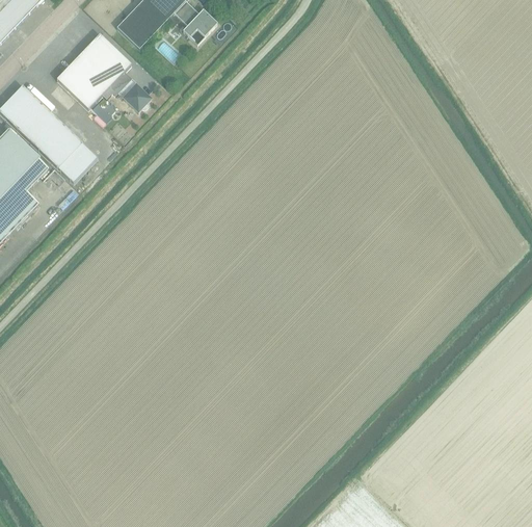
[(0,41),(1,41),(8,33),(15,26),(22,18),(29,10),(40,0),(9,0),(6,3),(0,9),(0,41)]
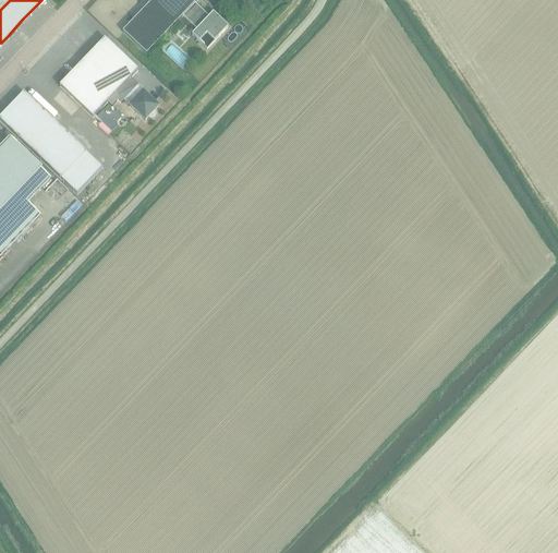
[(148,0),(122,27),(146,50),(183,11),(197,25),(192,31),(207,45),(228,23),(213,9),(209,12),(196,0),(148,0)]
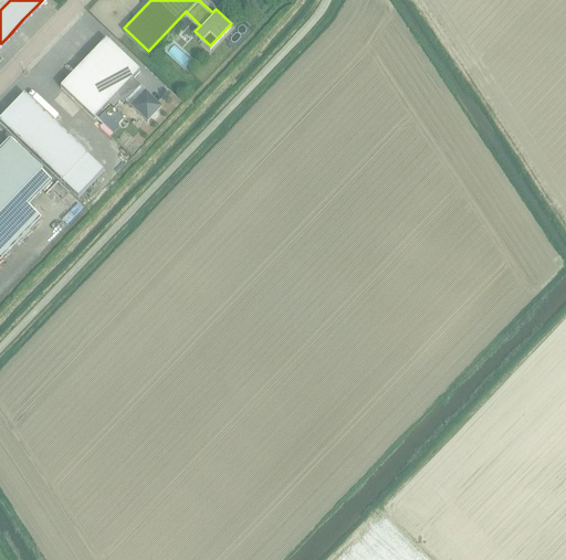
[(75,67),(60,83),(94,115),(109,98),(114,103),(121,96),(123,99),(125,97),(138,83),(132,76),(140,67),(106,34),(91,51),(75,67)]
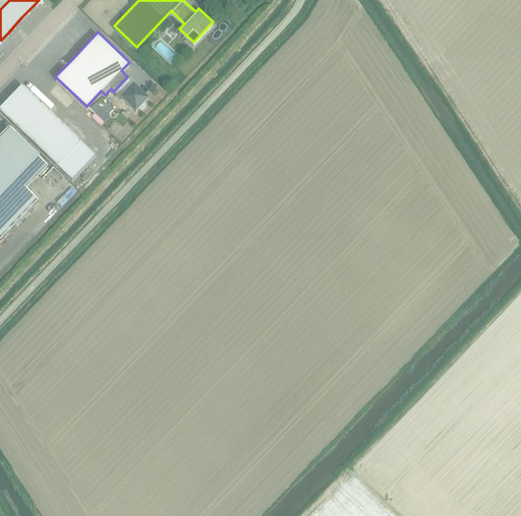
[(127,76),(115,90),(135,108),(138,105),(142,106),(146,102),(145,99),(148,96),(127,76)]
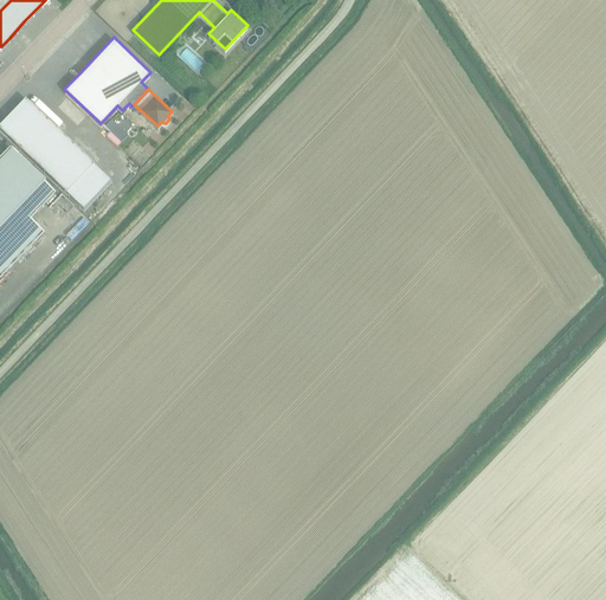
[(111,178),(60,129),(26,96),(0,122),(0,127),(83,207),(111,178)]
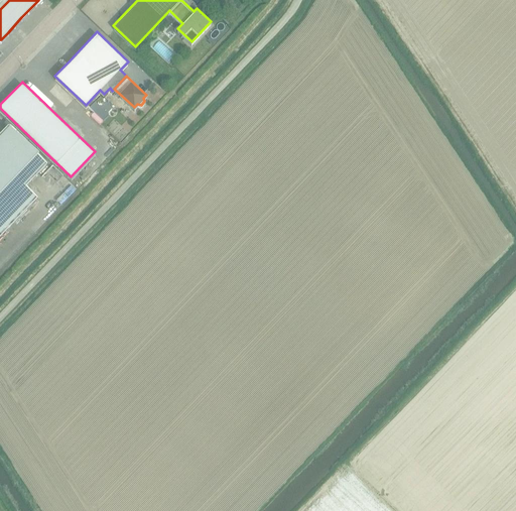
[(0,232),(35,195),(25,184),(45,162),(9,127),(0,136),(0,232)]
